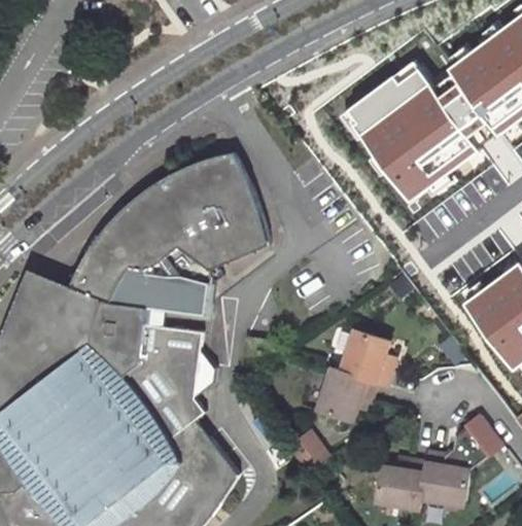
[(521,12),(440,75),(484,134),(521,104),(521,12)]
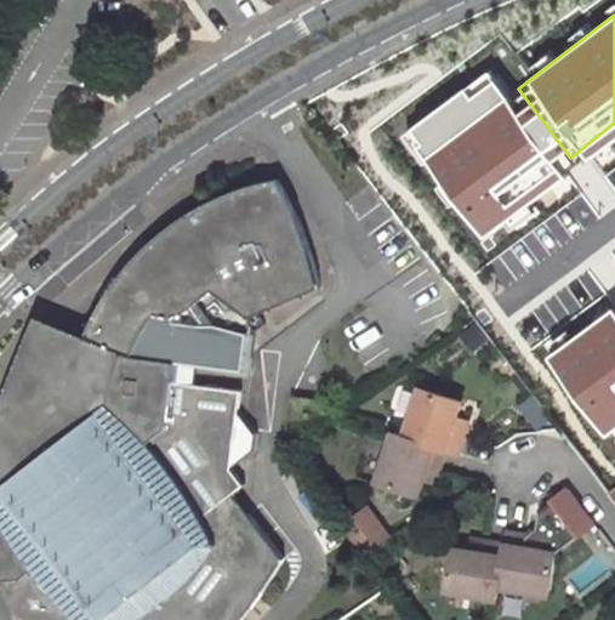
[(413,169),(466,239),(548,176),(496,107),(413,169)]
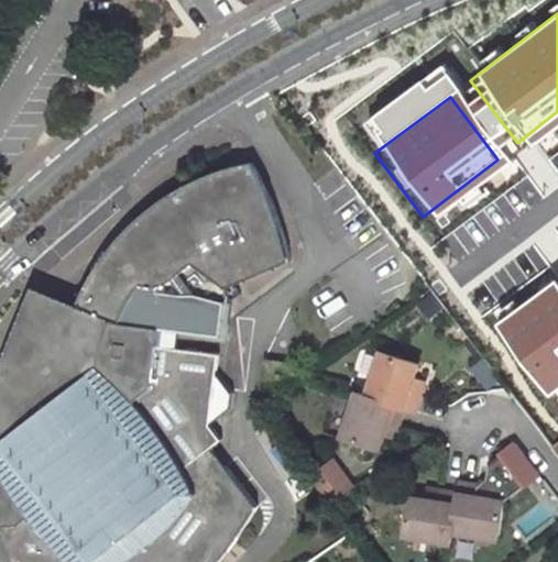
[(0,561),(212,561),(233,535),(251,505),(206,447),(216,439),(205,423),(197,420),(192,415),(188,409),(187,403),(187,400),(203,388),(210,389),(215,354),(152,346),(155,327),(217,335),(223,287),(286,260),(276,226),(264,194),(256,197),(244,173),(227,177),(209,184),(178,197),(154,212),(140,223),(129,232),(110,253),(93,276),(59,304),(67,312),(61,317),(55,310),(50,313),(45,319),(44,323),(44,329),(2,363),(0,364),(0,561)]
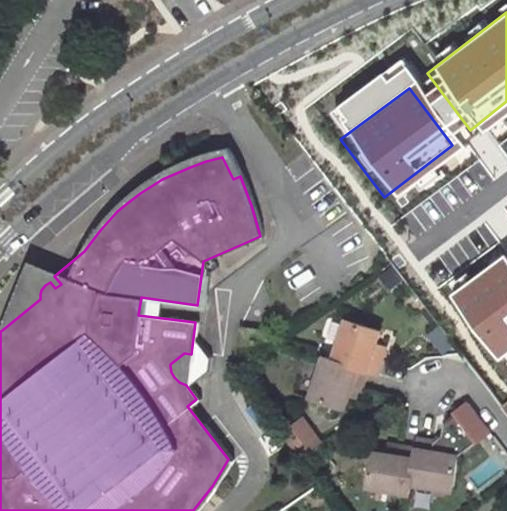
[(500,359),(506,353),(506,260),(455,301),(500,359)]
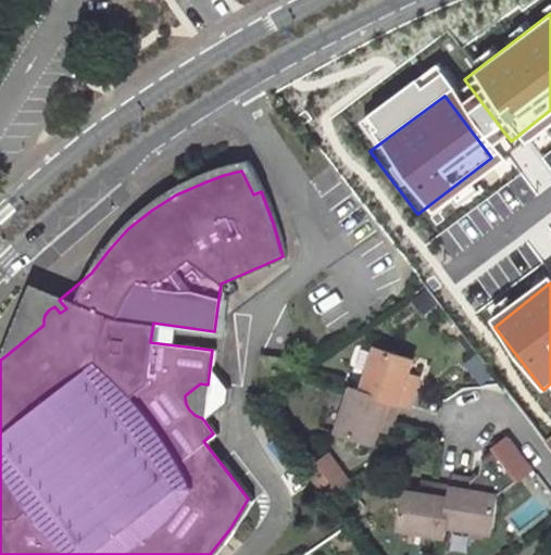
[(27,289),(2,358),(44,325),(44,319),(45,315),(49,310),(54,306),(60,313),(66,308),(59,300),(27,289)]
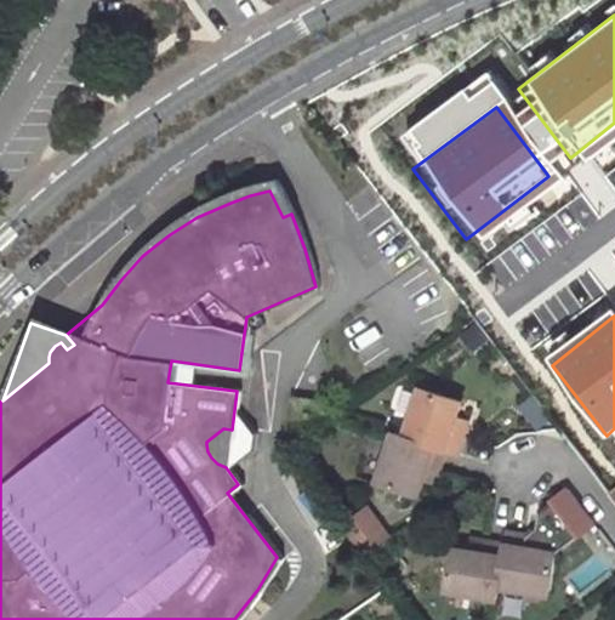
[(417,390),(403,438),(444,450),(456,454),(462,436),(450,432),(454,419),(459,402),(417,390)]
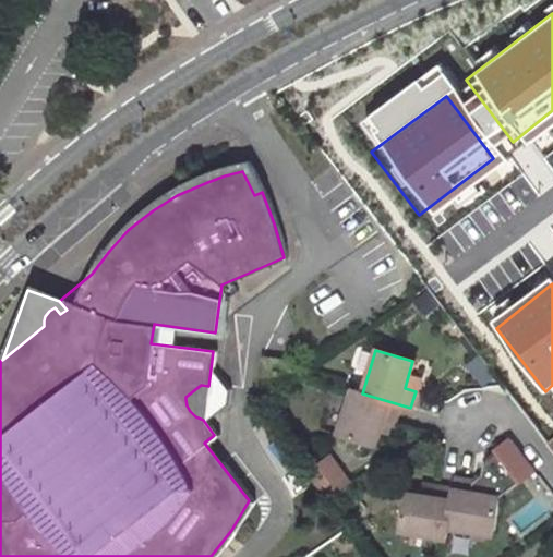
[(408,376),(405,388),(416,391),(419,379),(408,376)]
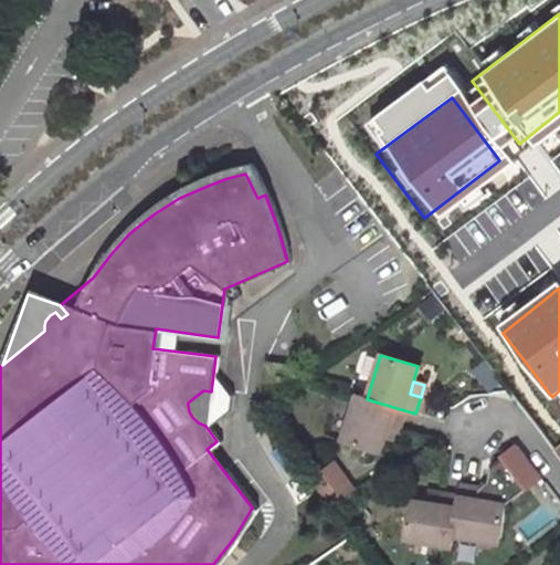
[(357,396),(342,441),(381,453),(384,439),(389,427),(399,429),(404,410),(367,399),(357,396)]
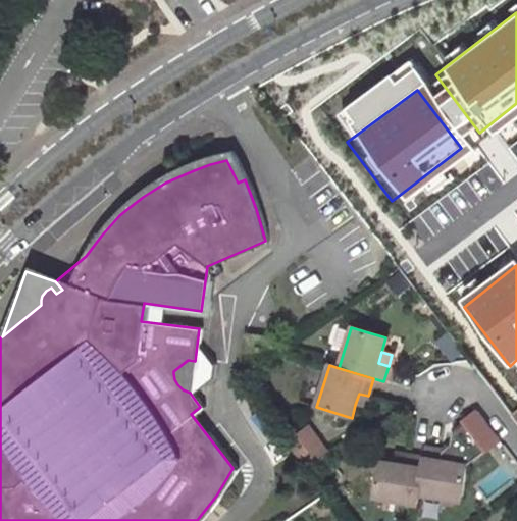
[(359,394),(355,405),(365,408),(368,396),(359,394)]
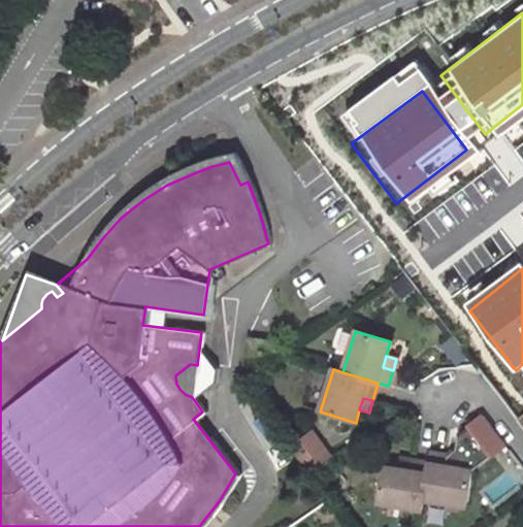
[(522,408),(513,417),(522,429),(522,408)]
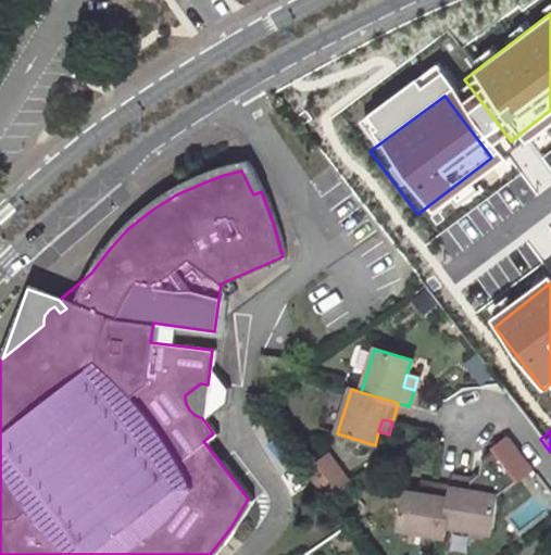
[(522,474),(529,468),(506,438),(484,454),(480,472),(475,477),(474,487),(499,491),(501,481),(517,468),(522,474)]
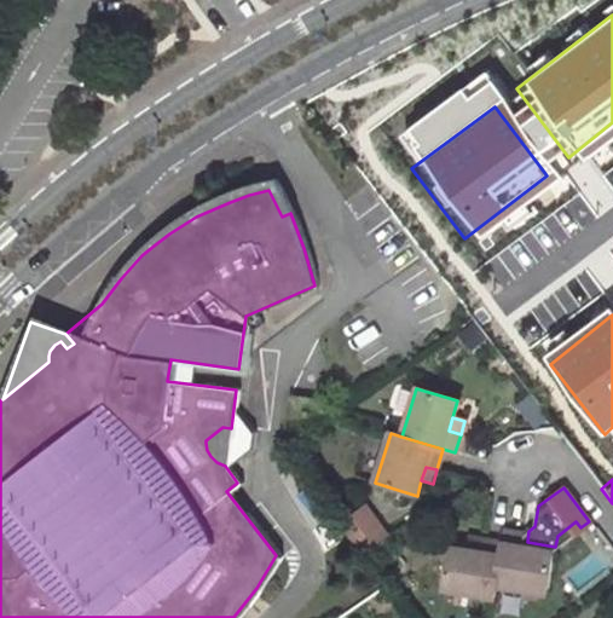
[(385,541),(352,497),(328,515),(358,554),(385,541)]
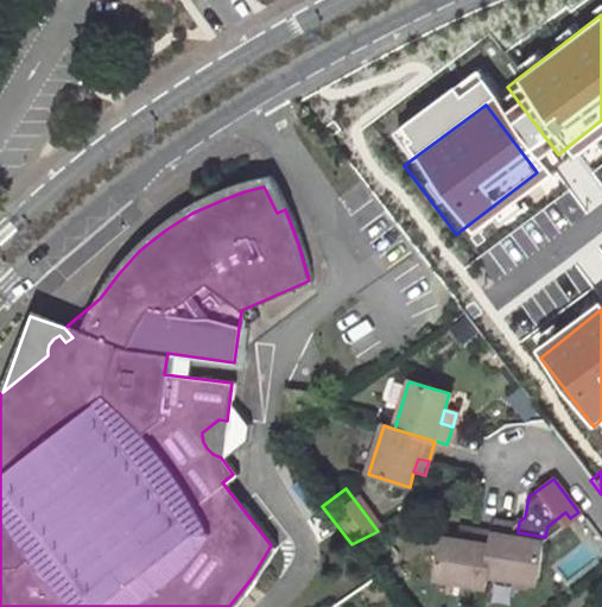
[(547,526),(545,537),(570,518),(565,512),(547,526)]
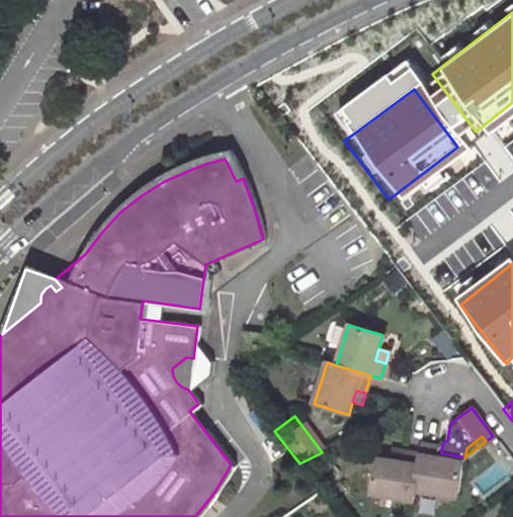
[(415,487),(445,492),(458,495),(464,457),(441,453),(442,444),(424,441),(422,450),(415,487)]
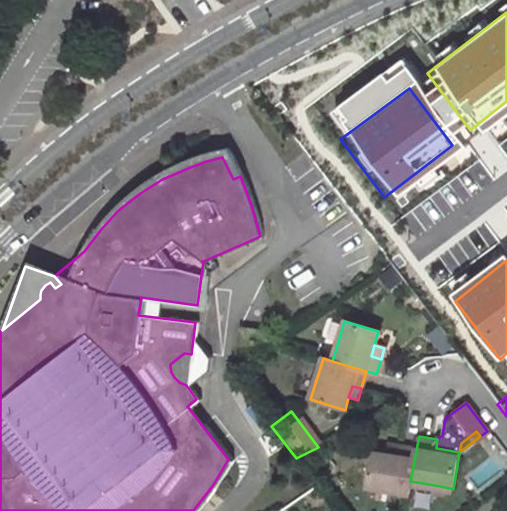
[(389,440),(386,450),(397,453),(399,442),(389,440)]
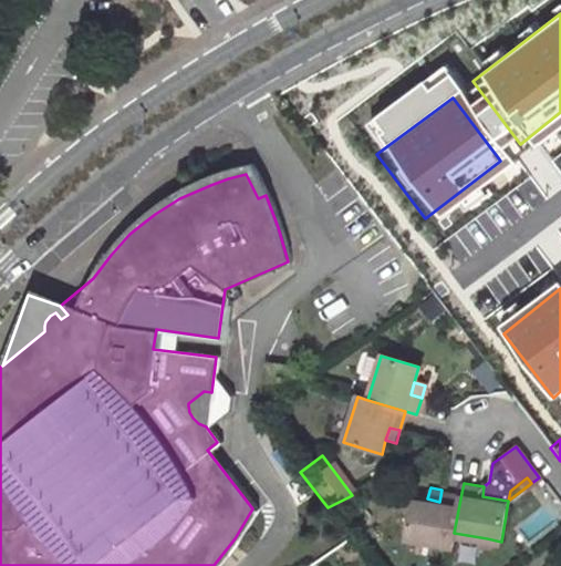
[(406,536),(452,544),(454,533),(461,493),(442,490),(439,502),(427,498),(414,496),(406,536)]
